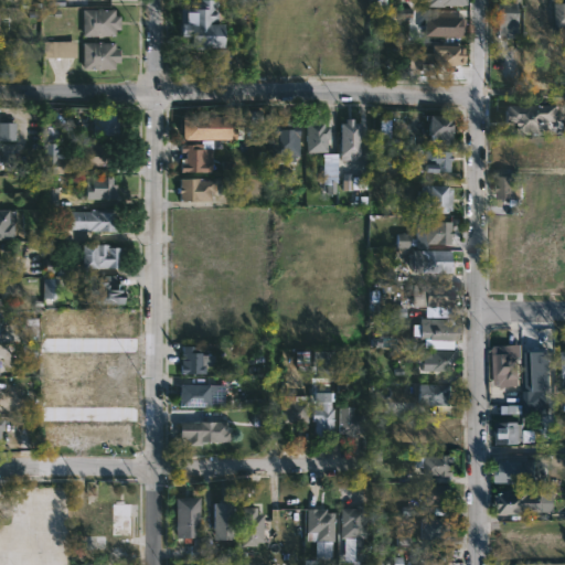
[(217,0),(217,23),(224,23),(224,48),(193,49),(193,46),(190,46),(190,36),(181,36),(182,8),(194,8),(194,0),(217,0)]
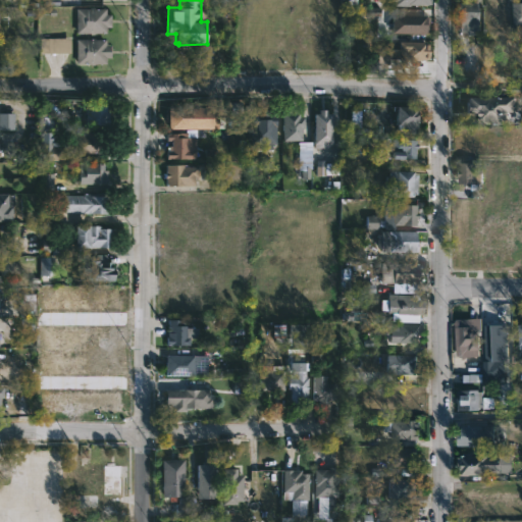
[(469,0),(469,2),(478,2),(478,30),(470,30),(469,32),(459,32),(458,2),(465,3),(465,0),(469,0)]
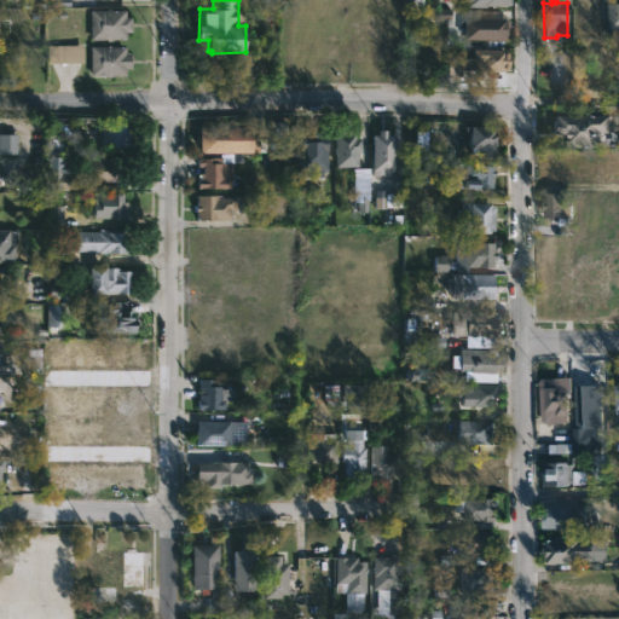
[(596,0),(596,3),(602,3),(601,41),(578,41),(579,1),(585,3),(585,0),(596,0)]
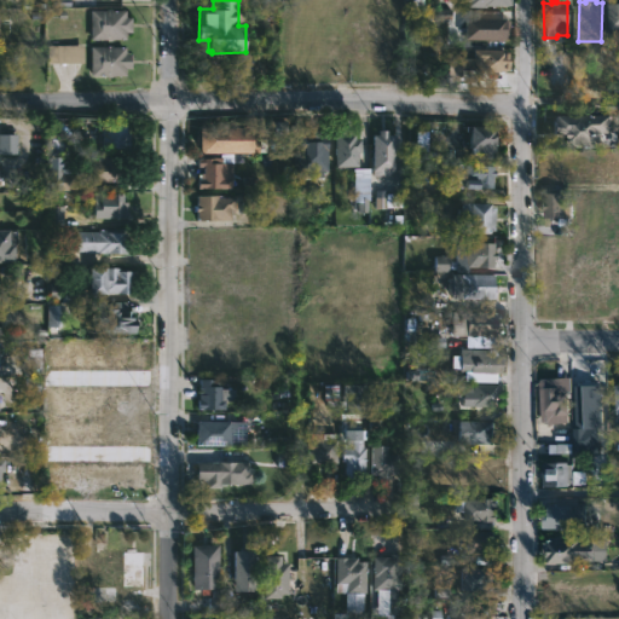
[(618,38),(618,3),(608,3),(609,38),(618,38)]
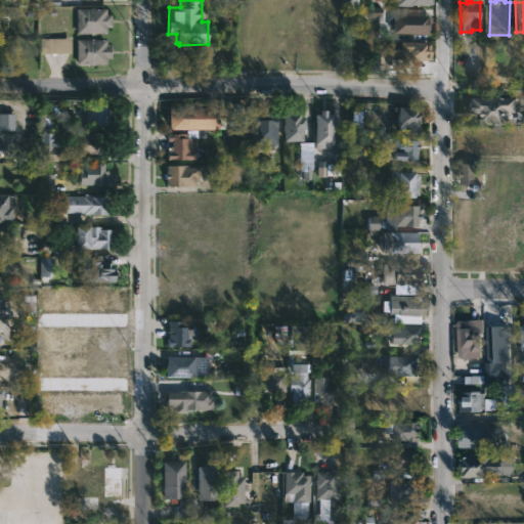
[(94,7),(94,8),(106,8),(106,14),(112,14),(112,28),(106,28),(106,34),(77,34),(77,8),(94,7)]
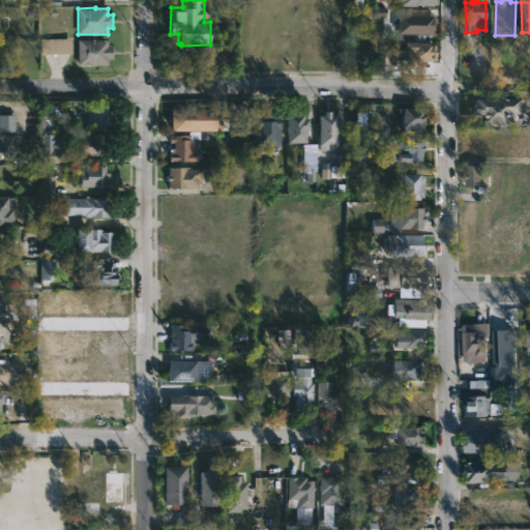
[(436,17),(436,33),(399,33),(399,15),(436,17)]
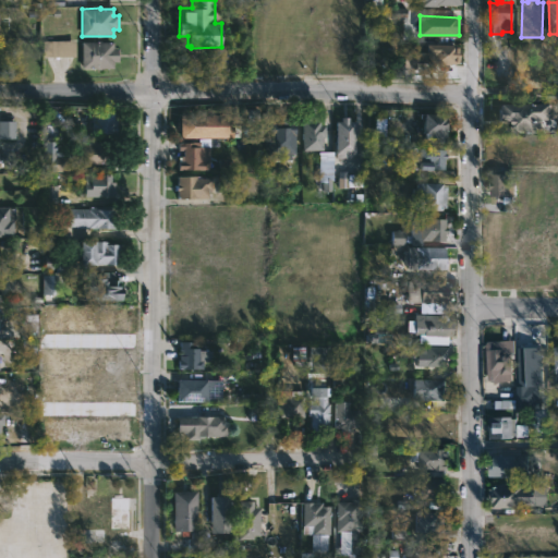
[(48,57),(41,57),(41,40),(75,40),(75,57),(48,57)]
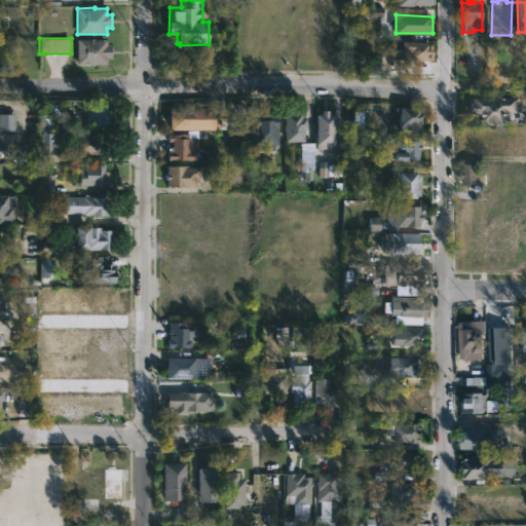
[(97,38),(97,39),(108,39),(108,45),(113,45),(113,60),(108,60),(108,64),(78,64),(78,39),(97,38)]
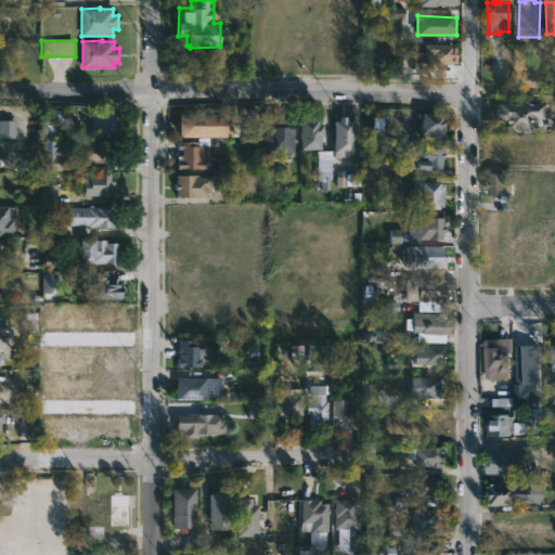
[(452,44),(452,46),(457,47),(457,63),(413,63),(413,67),(401,67),(401,50),(427,52),(427,43),(452,44)]
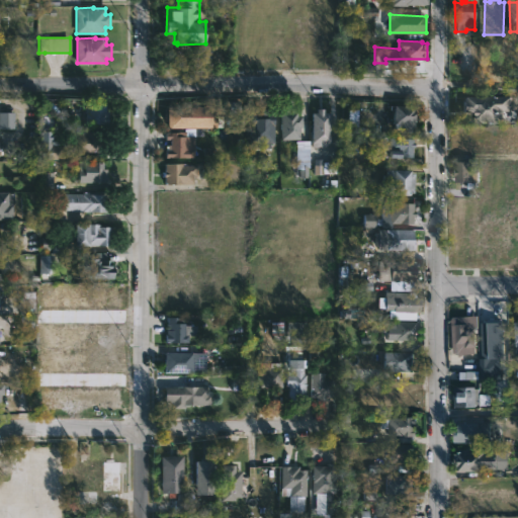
[(495,57),(494,78),(482,78),(482,76),(479,76),(479,57),(495,57)]
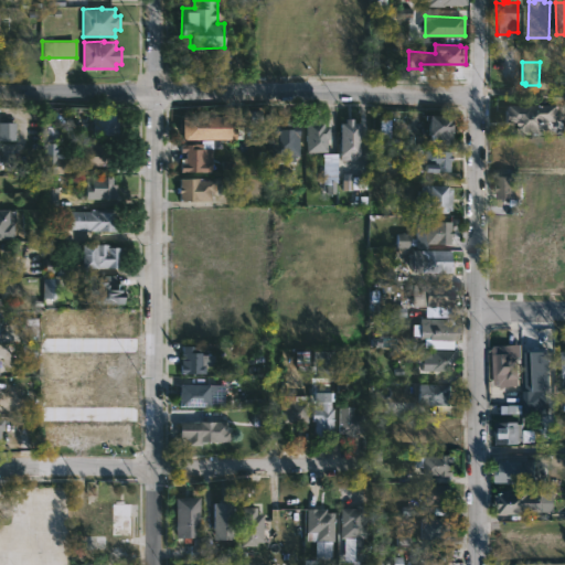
[(550,120),(550,132),(521,132),(521,123),(508,123),(508,105),(560,105),(560,120),(550,120)]
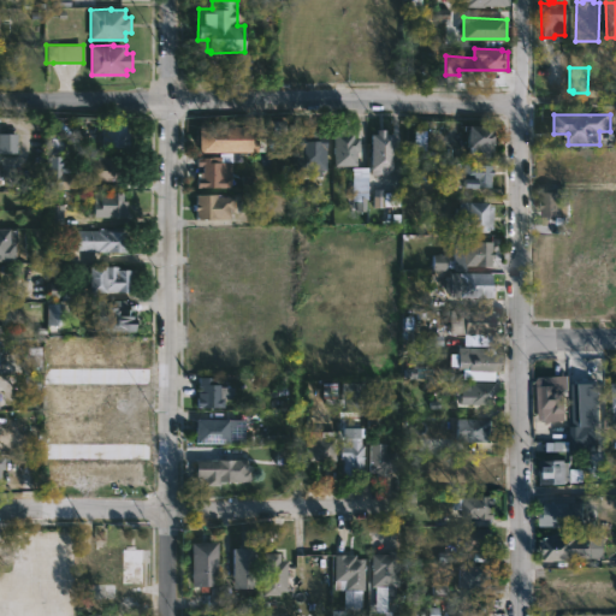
[(125,148),(100,148),(100,125),(105,125),(105,123),(125,124),(125,148)]
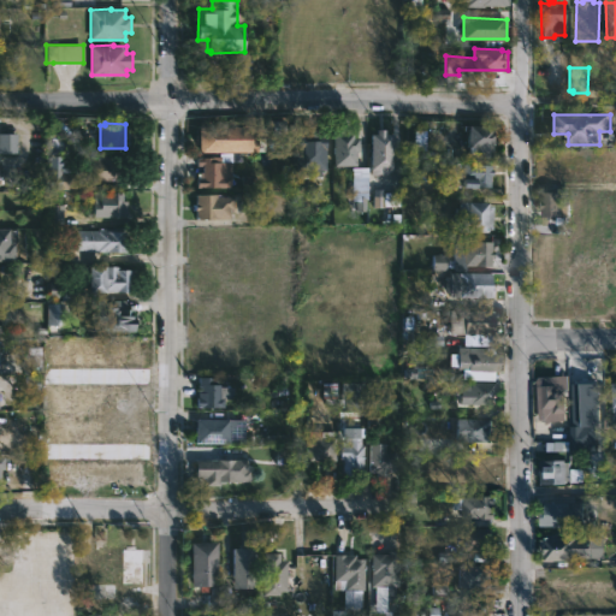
[(493,142),(492,158),(473,157),(474,148),(468,148),(471,124),(496,126),(493,142)]
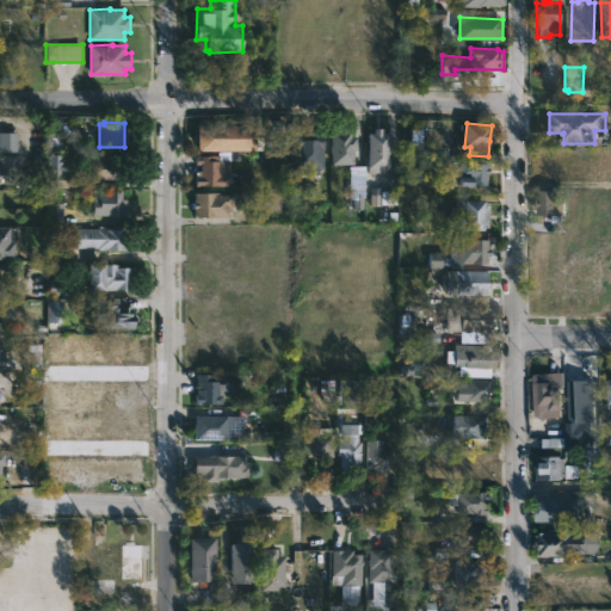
[(248,125),(248,137),(257,137),(257,150),(199,150),(197,148),(197,129),(199,125),(248,125)]
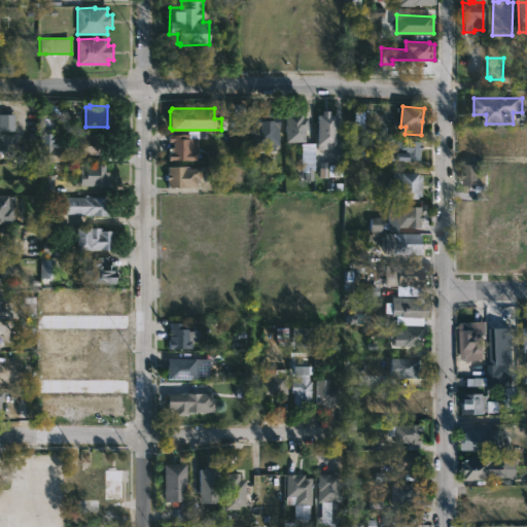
[(303,109),(303,118),(308,118),(308,130),(305,130),(305,142),(286,142),(286,109),(303,109)]
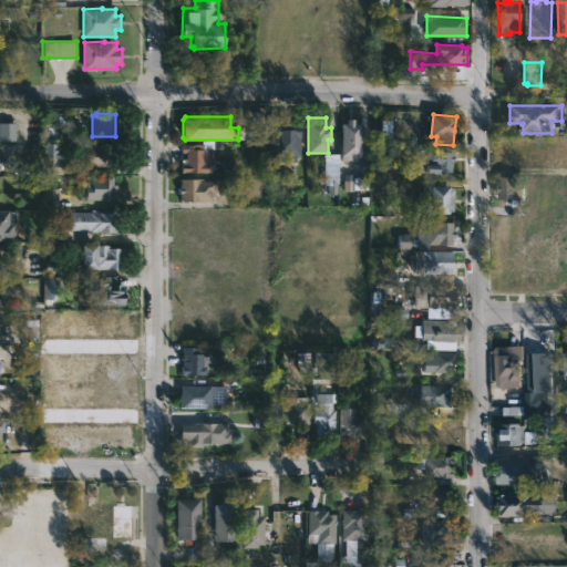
[(356,119),(356,123),(362,123),(363,156),(347,158),(347,155),(341,156),(341,123),(347,123),(347,119),(356,119)]
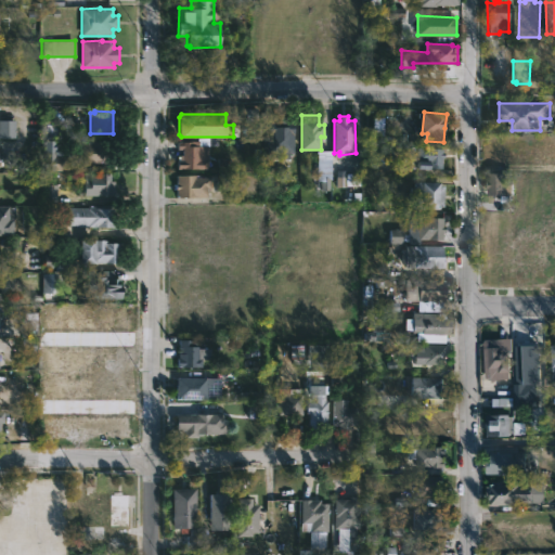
[(289,117),(289,121),(296,121),(296,127),(297,127),(297,134),(296,134),(296,154),(292,154),(292,160),(270,160),(270,137),(268,137),(268,129),(270,129),(270,123),(278,123),(278,117),(289,117)]
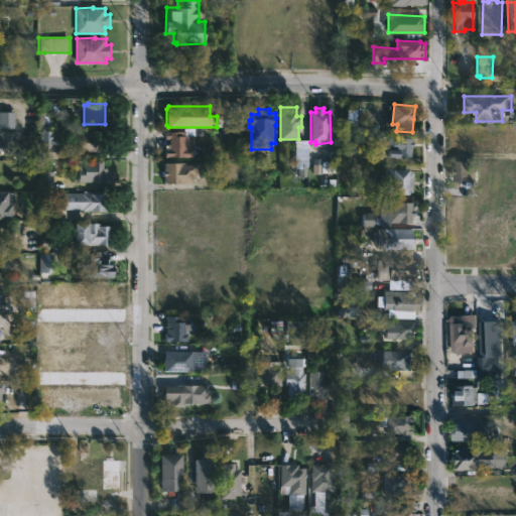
[(355,126),(356,109),(346,109),(346,126),(355,126)]
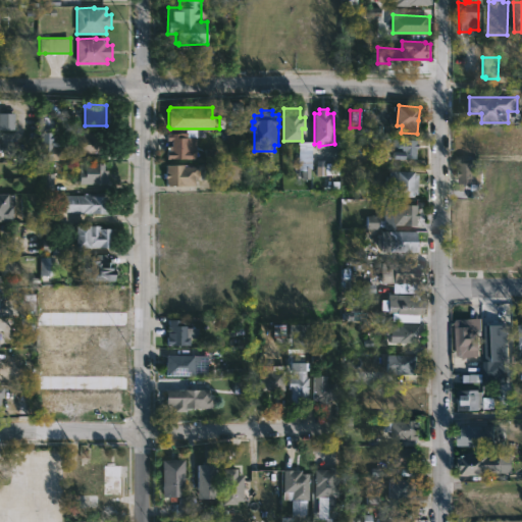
[(12,113),(0,112),(0,129),(12,129),(12,113)]
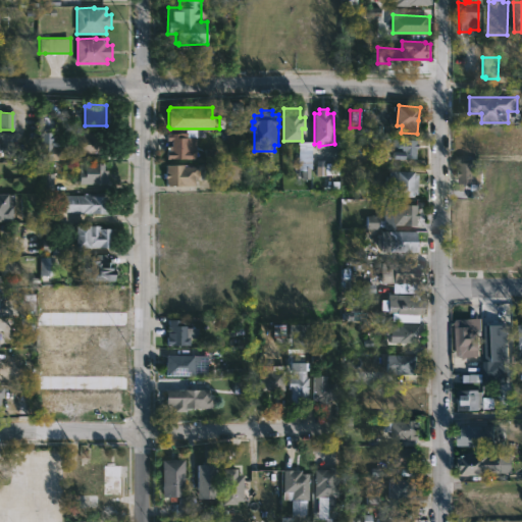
[(106,154),(73,153),(73,135),(82,135),(82,131),(107,132),(106,154)]
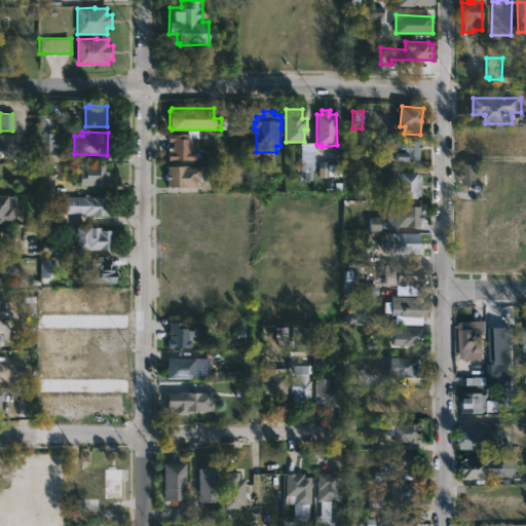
[(189,134),(191,135),(191,139),(197,139),(197,160),(167,160),(167,148),(173,147),(172,142),(166,141),(166,138),(168,138),(168,134),(189,134)]
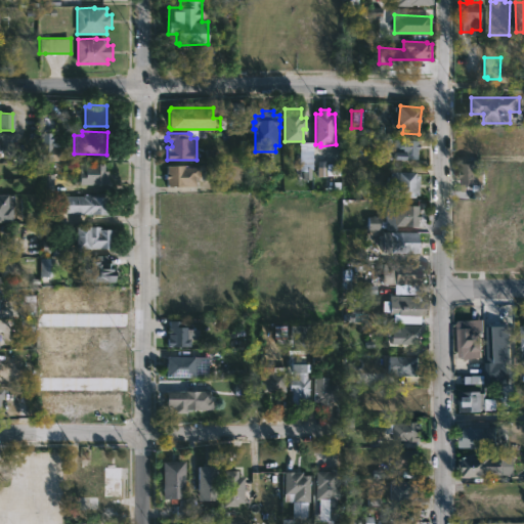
[(54,134),(54,147),(66,147),(66,162),(43,162),(43,134),(54,134)]
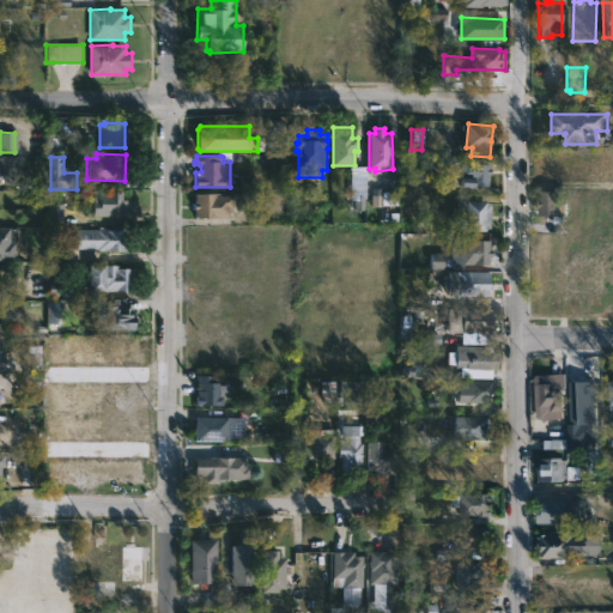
[(491,173),(491,174),(487,174),(486,187),(460,187),(461,163),(489,164),(489,169),(491,169),(491,173)]
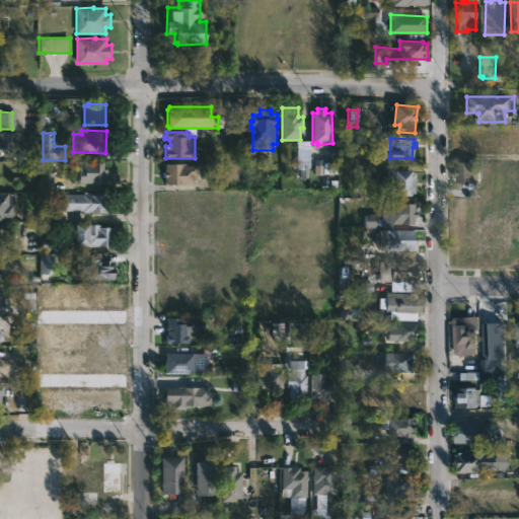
[(310,168),(310,178),(302,178),(302,168),(298,168),(298,143),(312,143),(312,168),(310,168)]
